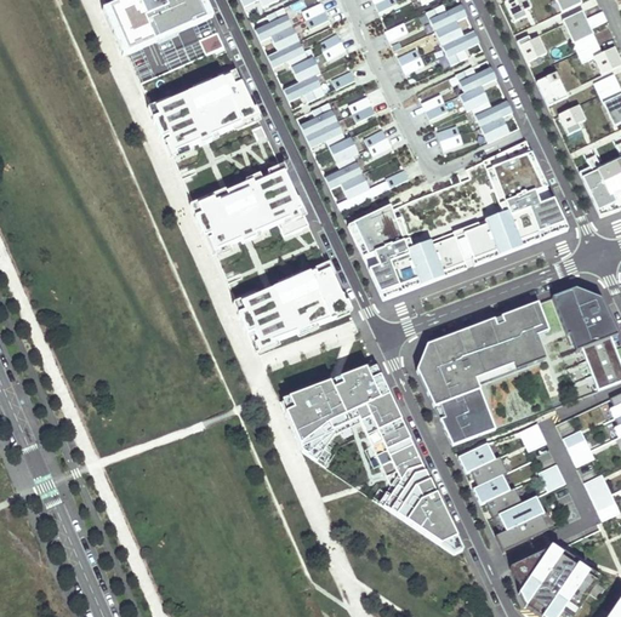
[(121,0),(109,5),(130,52),(159,39),(178,30),(209,17),(200,0),(146,0),(143,1),(142,0),(121,0)]
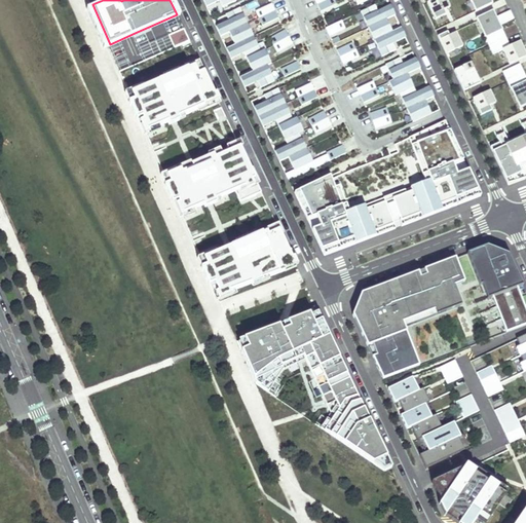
[(182,12),(176,0),(170,0),(177,14),(182,12)]
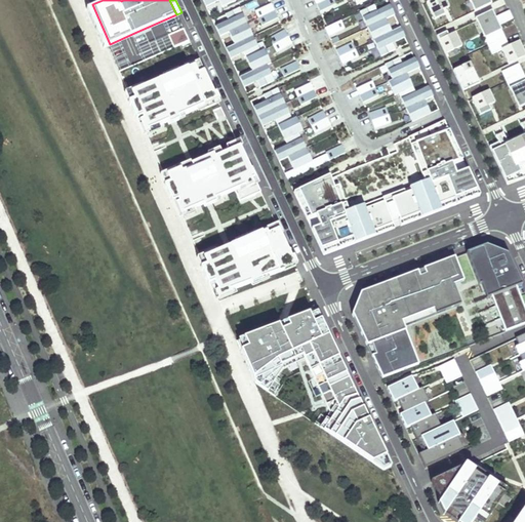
[(254,8),(258,14),(275,7),(272,0),(254,8)]
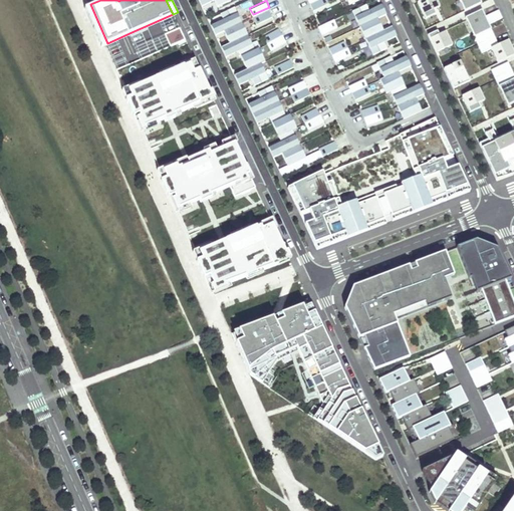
[(313,0),(311,1),(315,8),(330,0),(313,0)]
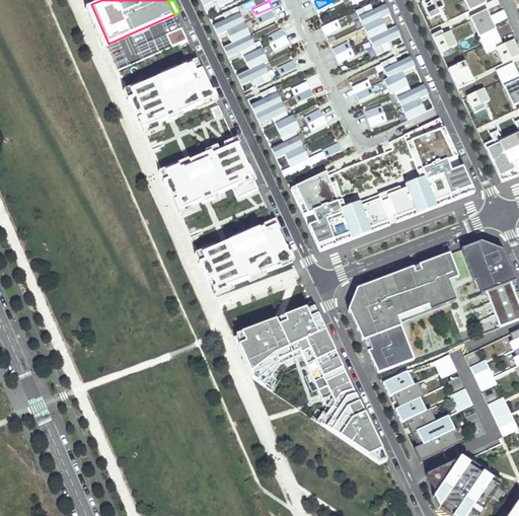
[(444,4),(442,0),(422,0),(429,17),(440,12),(438,7),(444,4)]
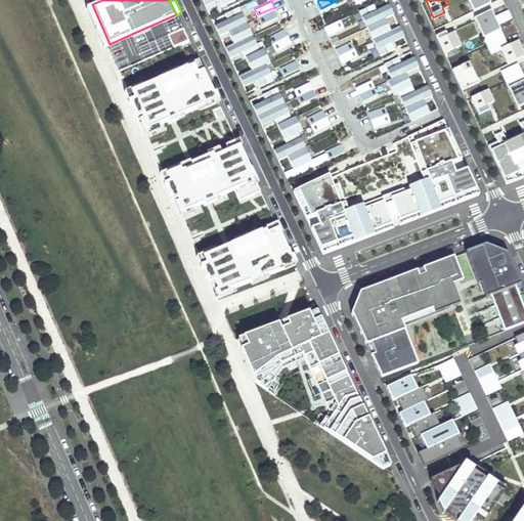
[(470,0),(474,8),(491,0),(470,0)]
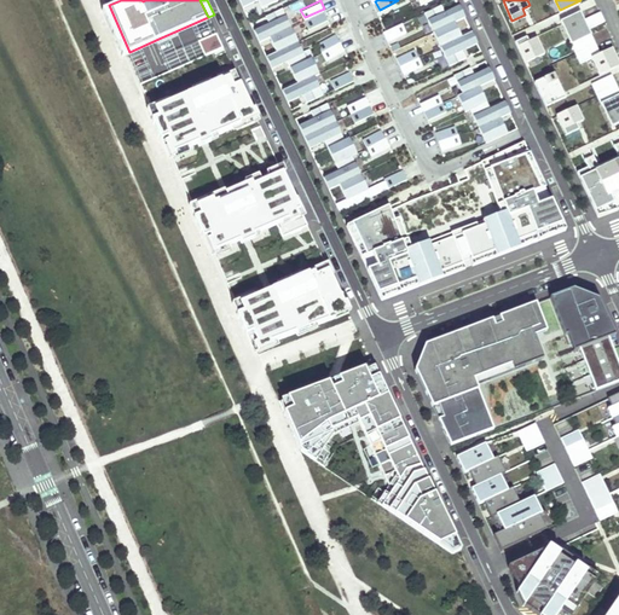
[(456,19),(466,15),(461,3),(446,10),(443,3),(424,10),(434,29),(456,19)]
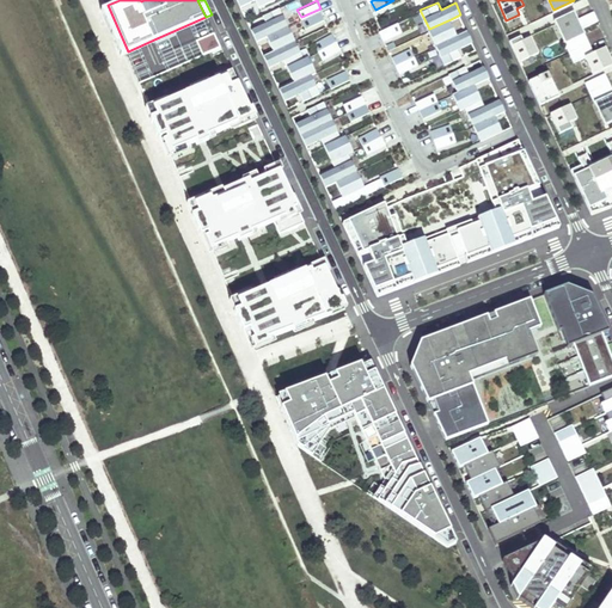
[(288,23),(280,4),(263,12),(267,19),(251,26),(257,38),(267,34),(288,23)]
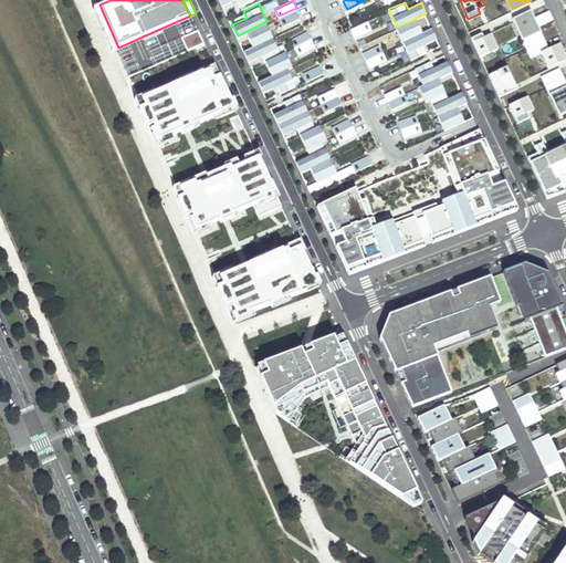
[(100,4),(95,7),(114,50),(118,48),(100,4)]
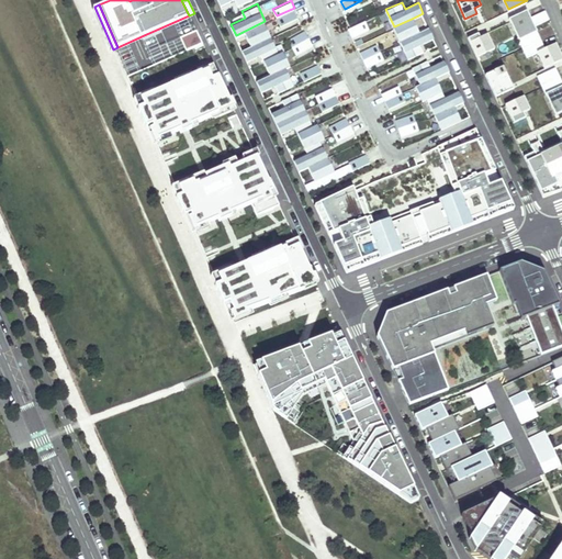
[(294,8),(277,15),(280,23),(298,14),(294,8)]
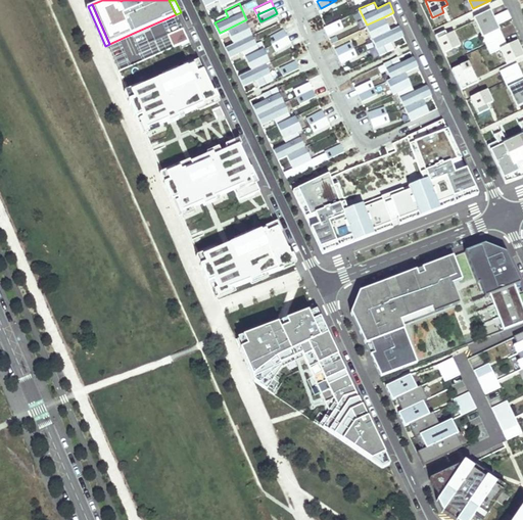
[(490,7),(473,15),(497,65),(522,52),(522,50),(517,38),(507,43),(496,22),(511,15),(507,7),(493,14),(490,7)]
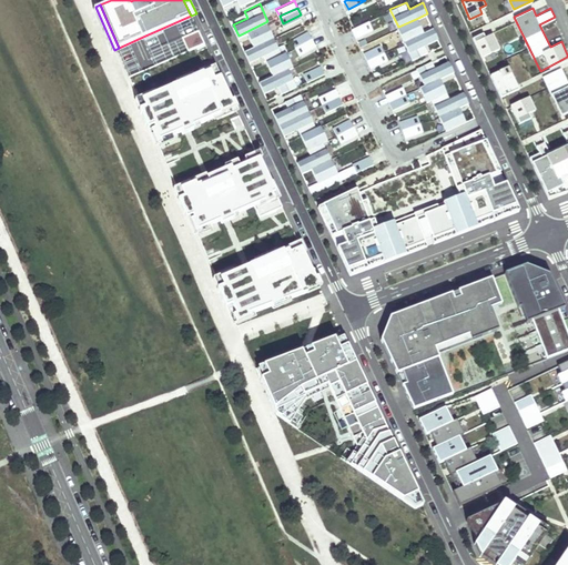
[(418,18),(398,27),(405,40),(424,31),(418,18)]
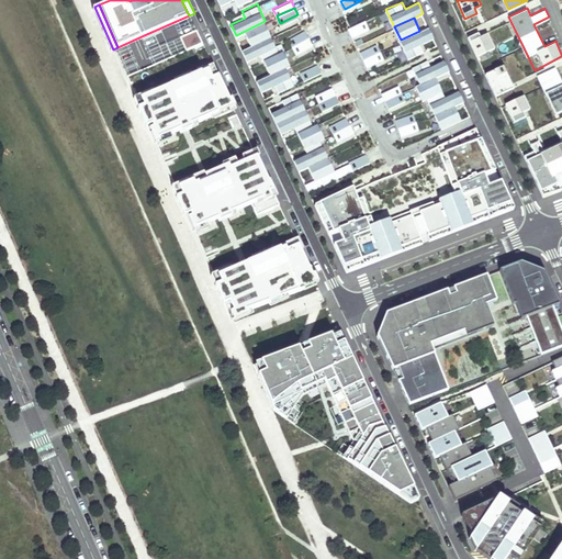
[(370,26),(366,19),(349,28),(352,35),(370,26)]
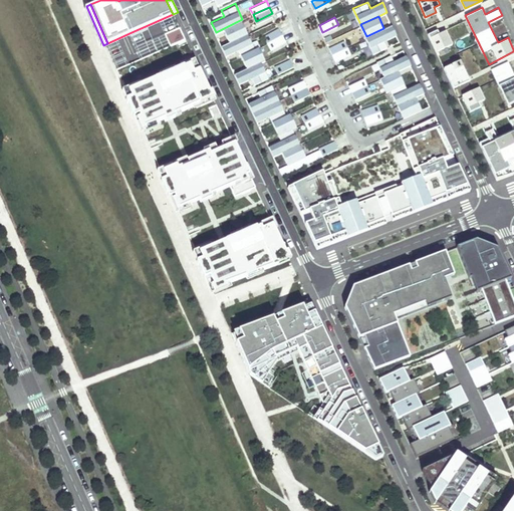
[(224,28),(230,40),(248,32),(242,19),(224,28)]
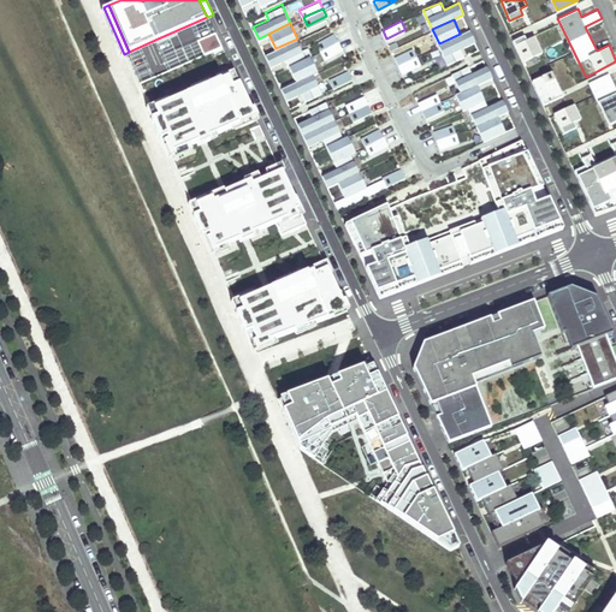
[(475,40),(471,29),(460,34),(439,43),(448,63),(466,54),(462,47),(475,40)]
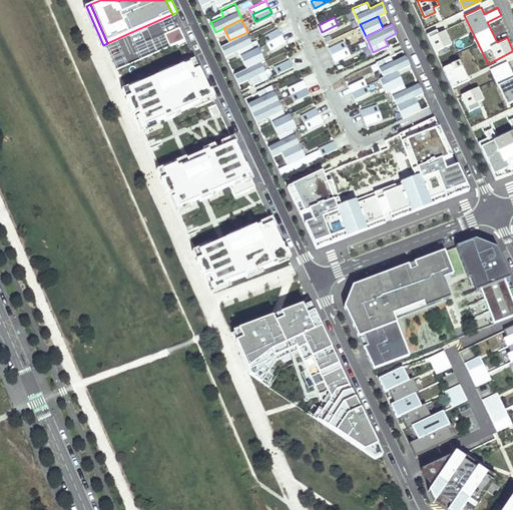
[(147,25),(131,32),(132,34),(148,28),(147,25)]
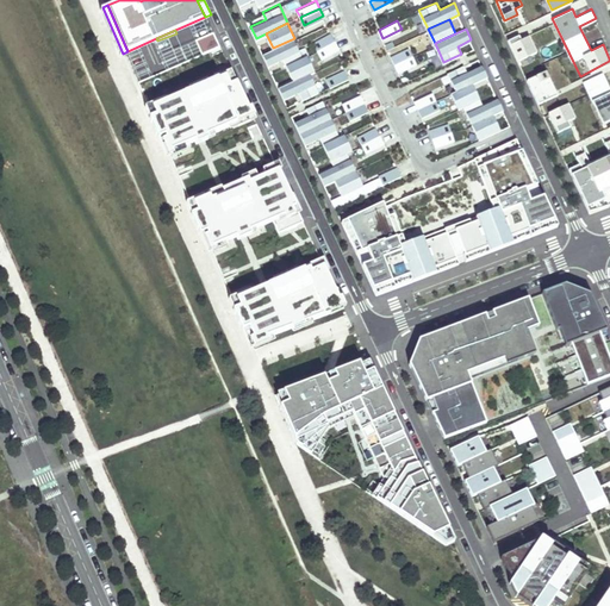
[(313,39),(317,48),(335,38),(331,30),(313,39)]
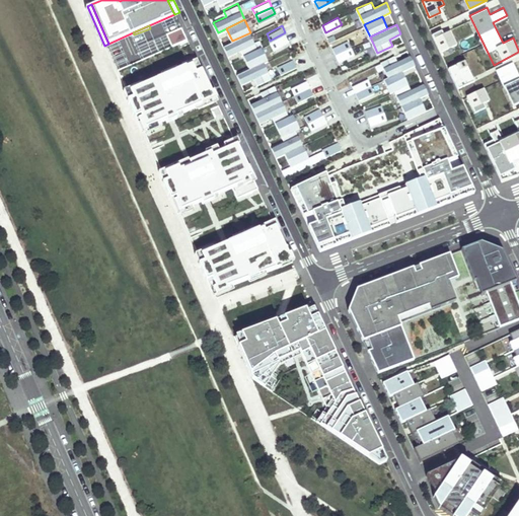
[(187,40),(180,28),(166,34),(171,47),(187,40)]
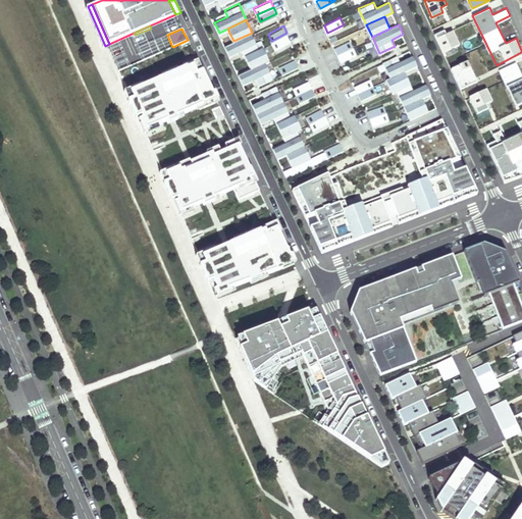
[(444,30),(434,34),(442,51),(459,44),(453,30),(446,33),(444,30)]
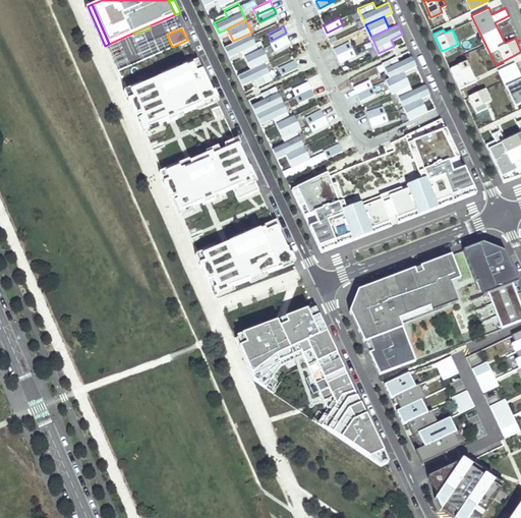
[(233,41),(225,45),(229,54),(241,48),(244,54),(258,48),(251,33),(233,41)]
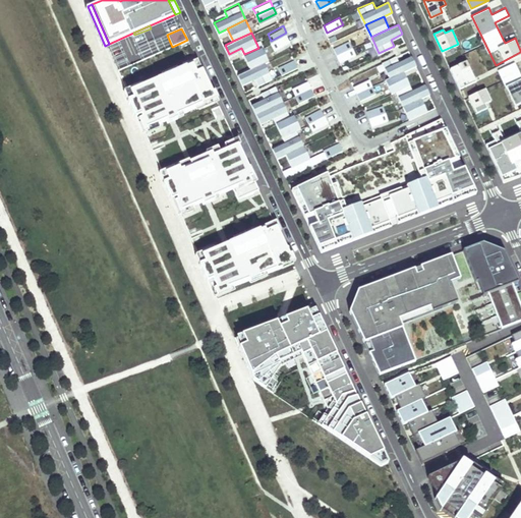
[(286,33),(271,41),(275,48),(290,39),(286,33)]
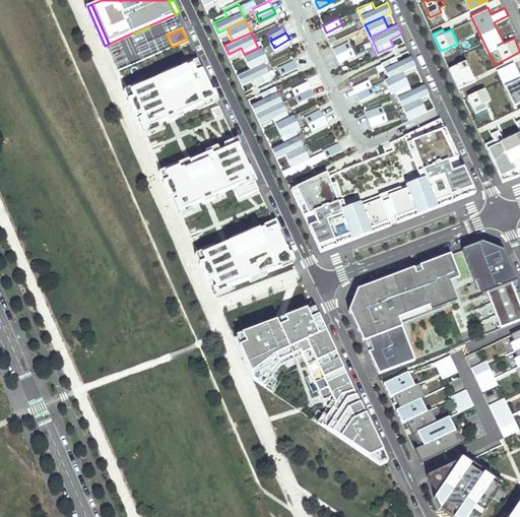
[(348,39),(333,47),(337,54),(352,46),(348,39)]
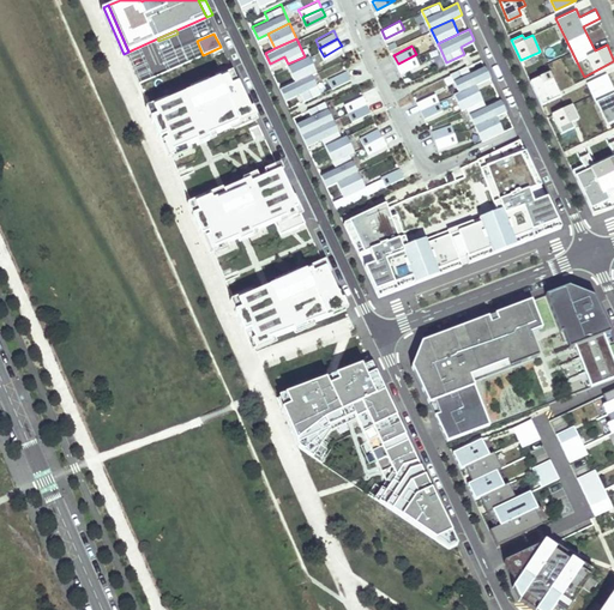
[(305,56),(288,64),(295,79),(312,72),(317,70),(309,54),(305,56)]
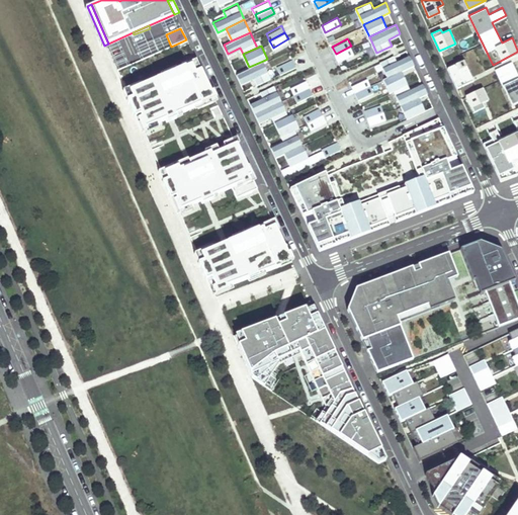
[(336,54),(339,61),(354,53),(351,46),(336,54)]
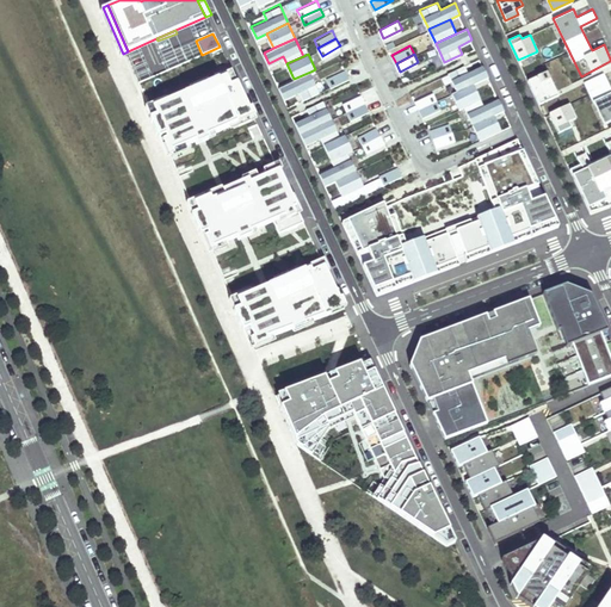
[(474,82),(489,75),(483,64),(469,72),(464,63),(449,72),(457,90),(474,82)]
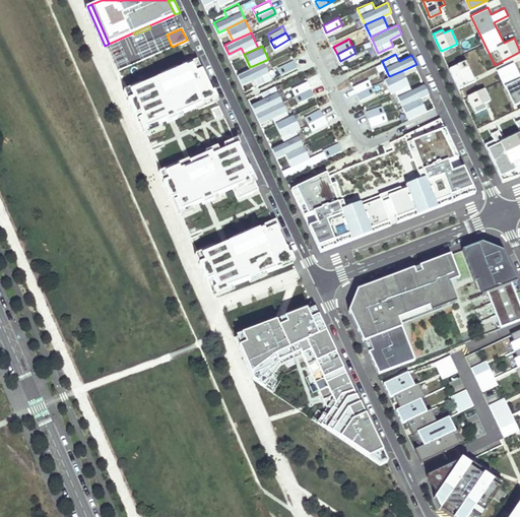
[(198,58),(190,62),(191,64),(194,63),(196,69),(202,67),(198,58)]
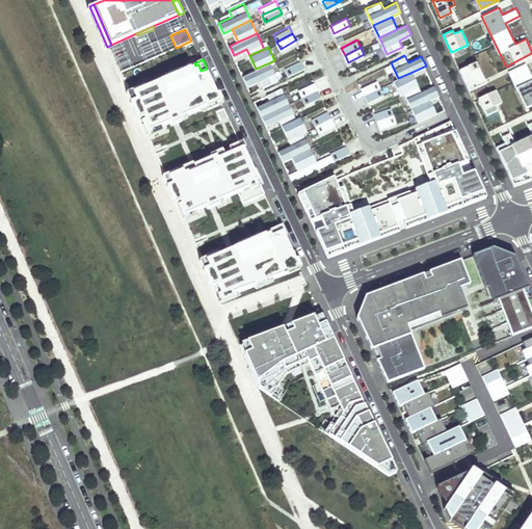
[(285,67),(288,74),(304,65),(301,59),(285,67)]
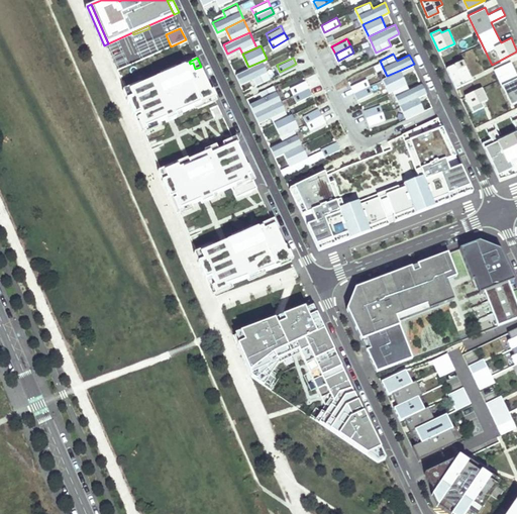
[(471,77),(462,59),(446,67),(455,87),(472,79),(472,78),(471,77)]
